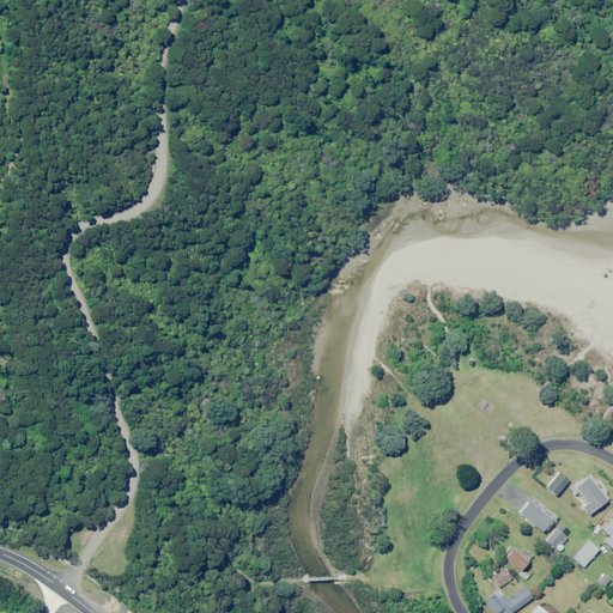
[(568,481),(558,473),(546,489),(556,496),(568,481)]
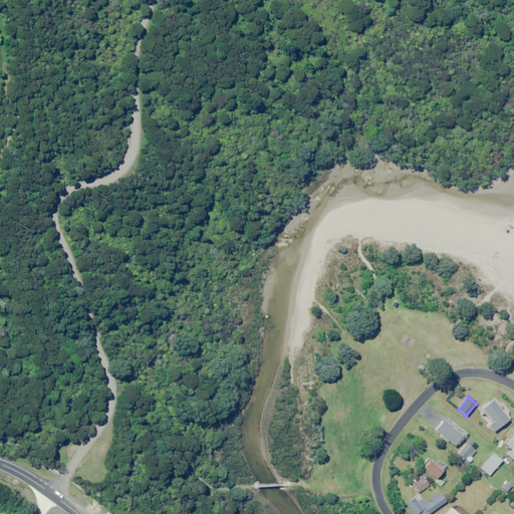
[(507,420),(492,401),(478,412),(481,415),(483,413),(491,423),(487,426),(492,432),(507,420)]
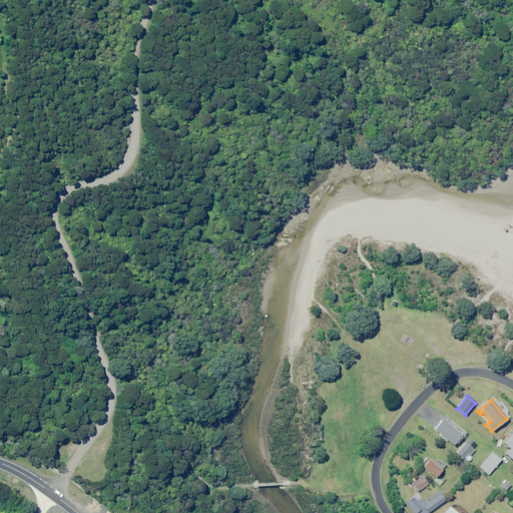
[(460,432),(441,416),(433,426),(451,442),(460,432)]
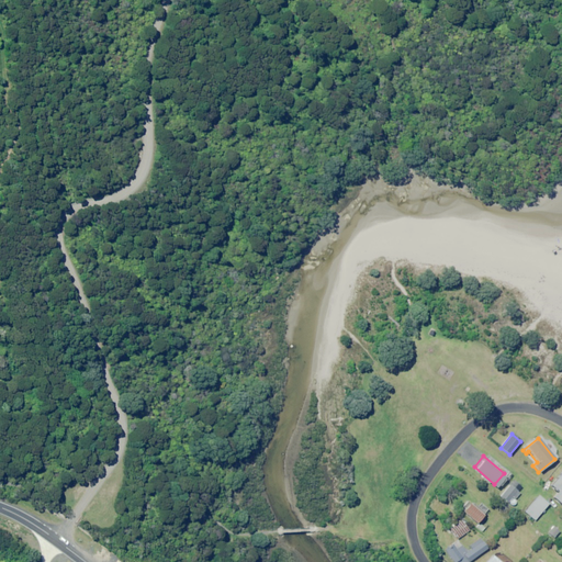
[(561,473),(550,485),(557,493),(552,497),(560,505),(561,503),(561,473)]
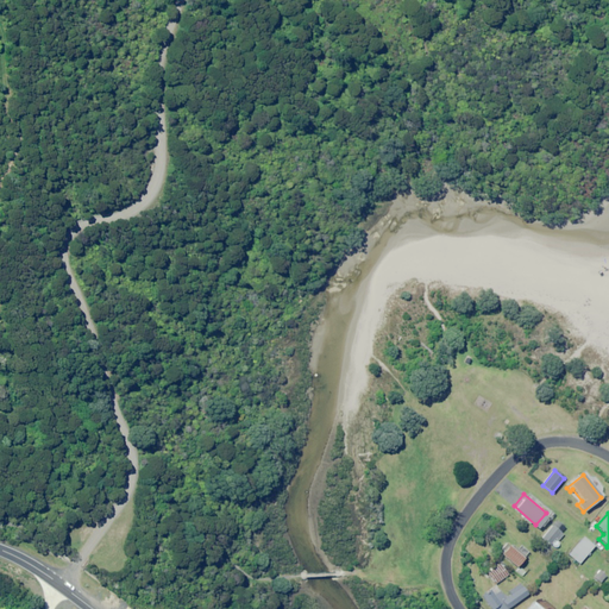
[(564,525),(556,518),(541,534),(550,542),(554,538),(557,539),(562,532),(559,529),(564,525)]
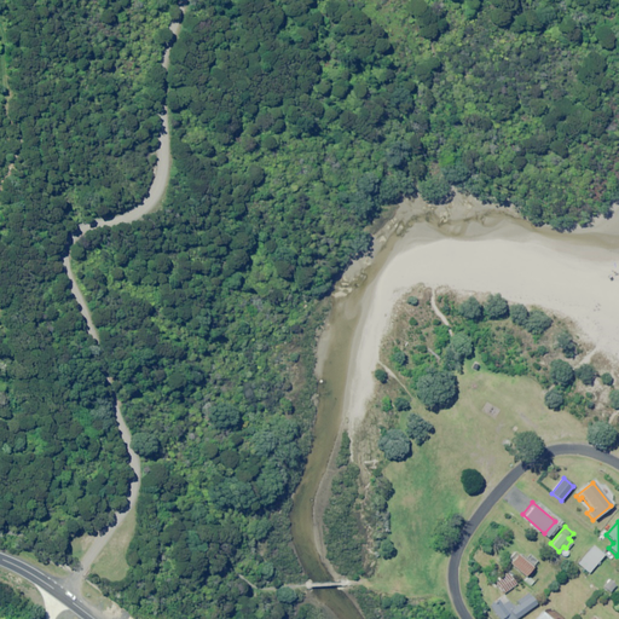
[(603,555),(593,547),(578,563),(589,573),(603,555)]
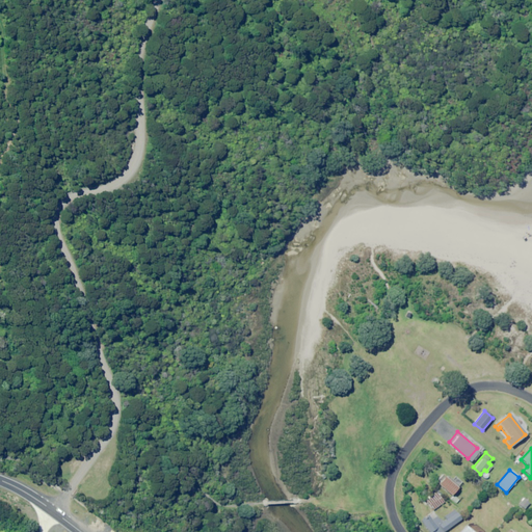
[(450,479),(443,473),(436,481),(449,491),(460,479),(454,474),(450,479)]
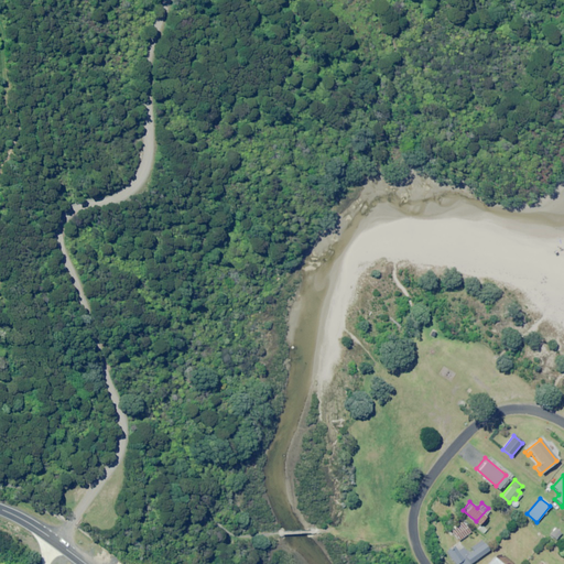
[(469,530),(461,520),(449,529),(458,539),(469,530)]
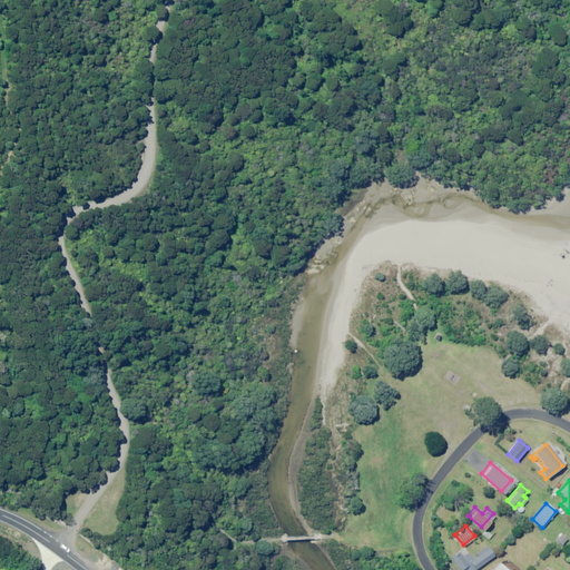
[(567,539),(561,534),(556,541),(561,546),(567,539)]
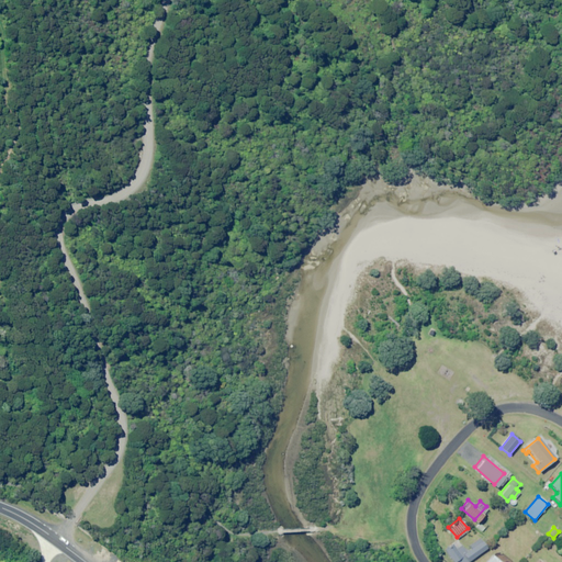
[(444,548),(453,560),(456,559),(457,561),(460,560),(461,561),(463,561),(486,546),(480,536),(470,543),(471,546),(464,550),(460,543),(456,548),(451,542),(444,548)]
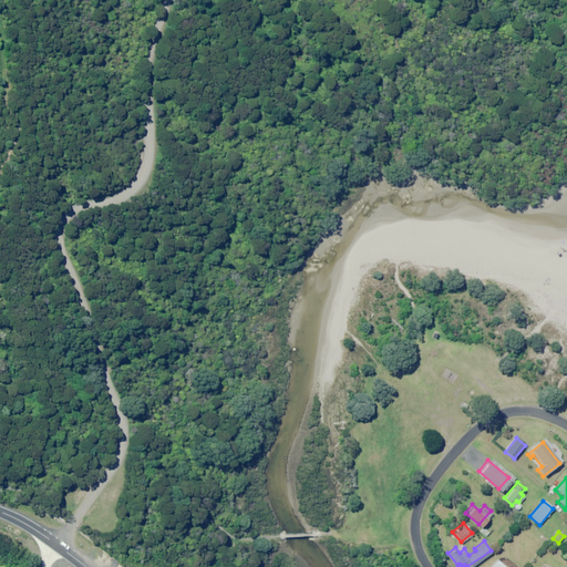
[(507,566),(495,557),(486,566),(507,566)]
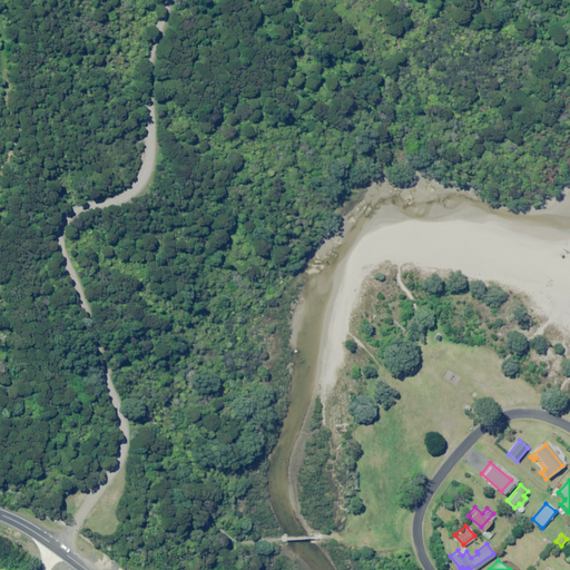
All buildings are outlined.
